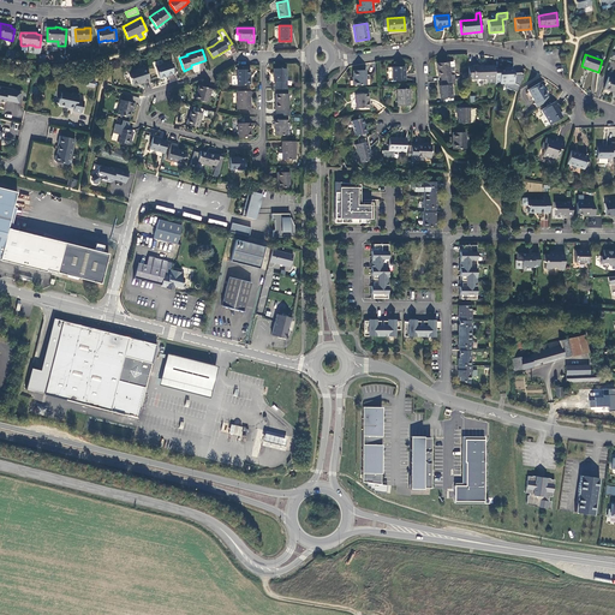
[(454,71),(453,61),(436,64),(437,77),(441,76),(441,81),(451,79),(455,79),(454,75),(449,75),(449,71),(454,71)]
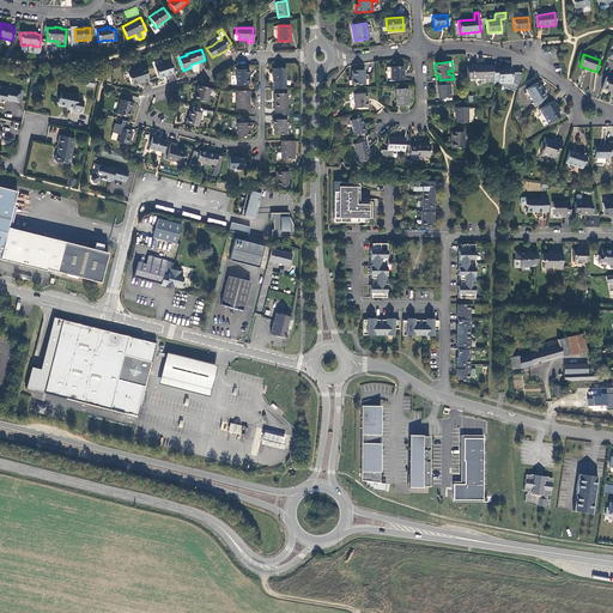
[(169,62),(155,66),(158,78),(173,73),(169,62)]
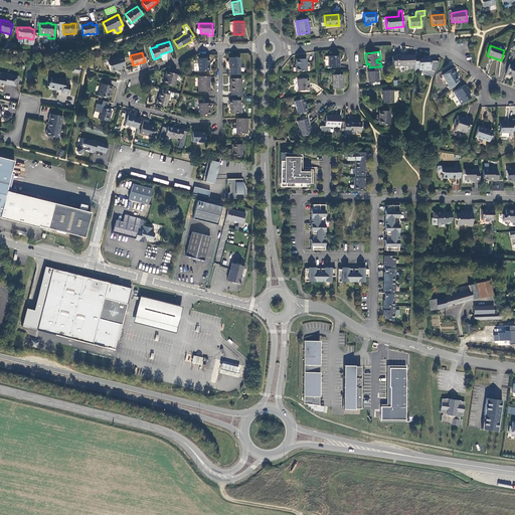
[(126,67),(122,55),(107,60),(110,70),(119,68),(120,69),(126,67)]
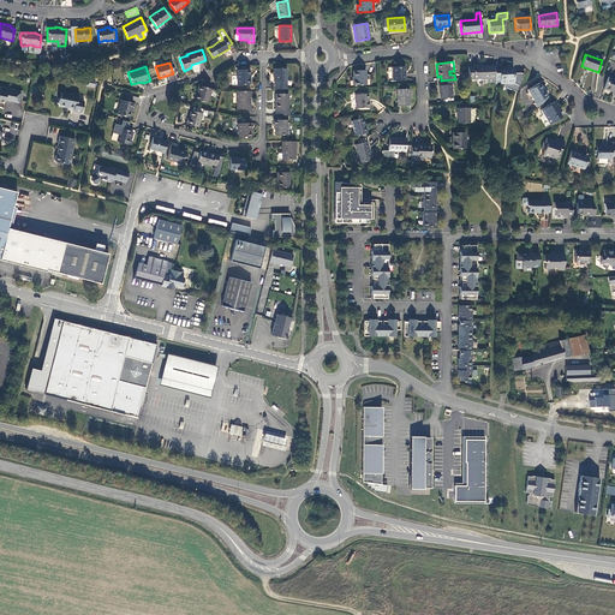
[(392,67),(393,81),(405,81),(404,66),(392,67)]
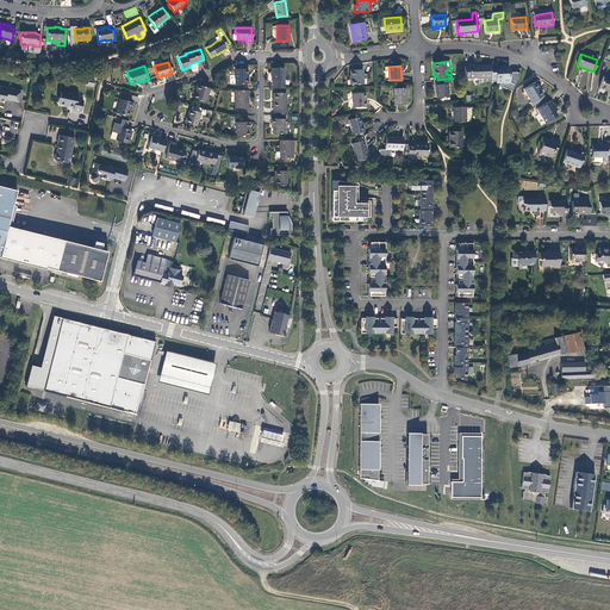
[(490,66),(465,66),(465,78),(465,79),(484,78),(484,82),(491,82),(490,69),(490,66)]
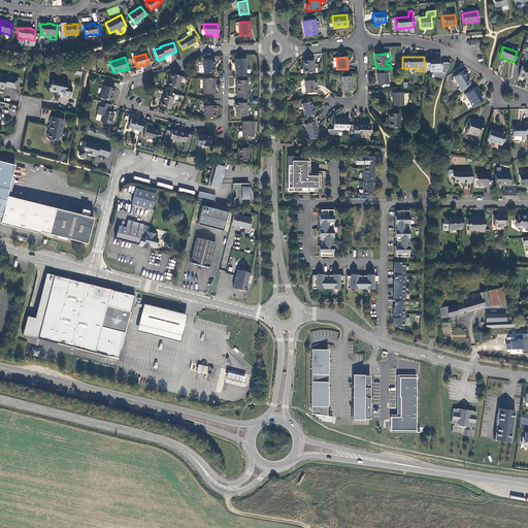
[(236,76),(245,76),(245,59),(235,59),(235,70),(236,70),(236,76)]
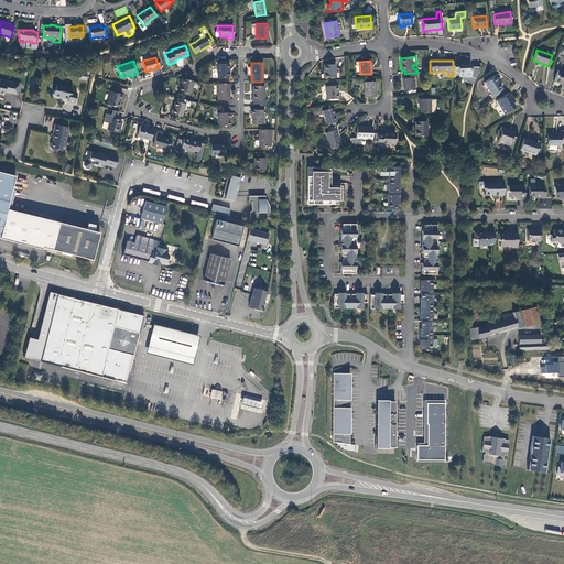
[(217,64),(217,77),(229,77),(229,72),(228,72),(228,64),(217,64)]
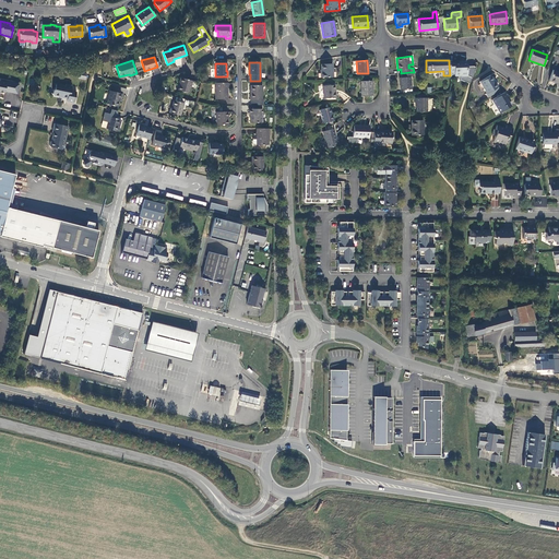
[(321,64),(321,78),(333,78),(332,63),(321,64)]
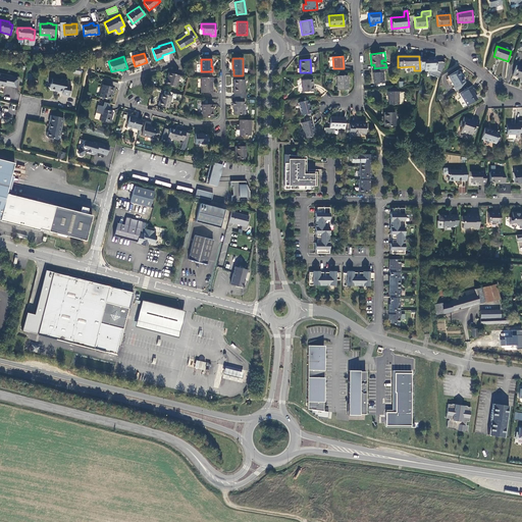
[(423,60),(423,59),(419,59),(420,70),(420,71),(435,71),(435,59),(423,60)]
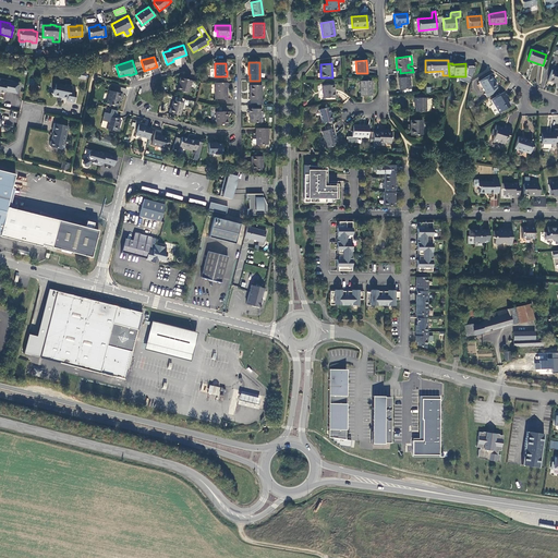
[(557,83),(557,72),(552,70),(547,81),(557,83)]
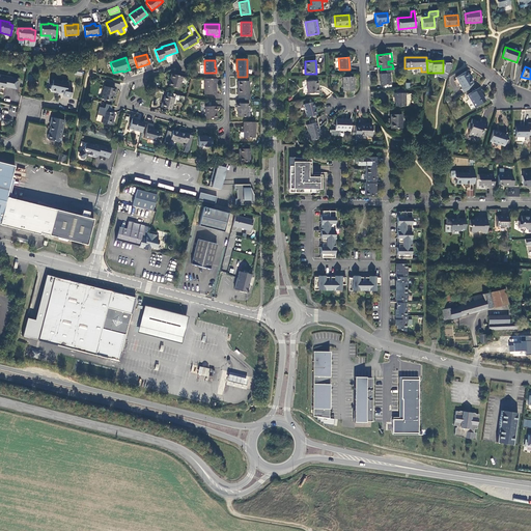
[(382,74),(379,74),(380,85),(390,84),(389,73),(389,68),(381,70),(382,74)]
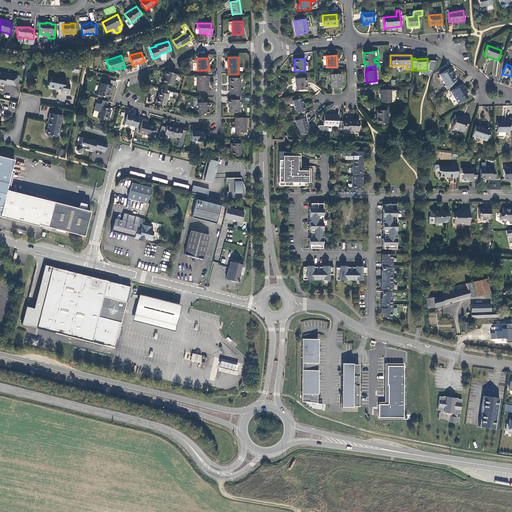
[(443,82),(445,85),(444,86),(446,89),(457,83),(455,80),(449,69),(439,75),(440,76),(438,78),(441,83),(443,82)]
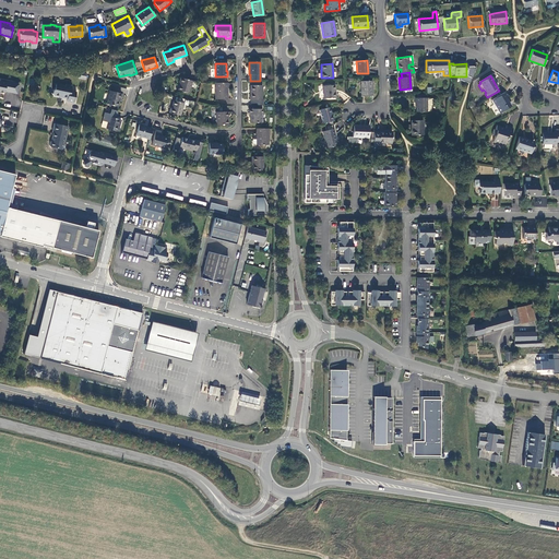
[(177,91),(189,94),(192,81),(180,78),(179,82),(177,91)]
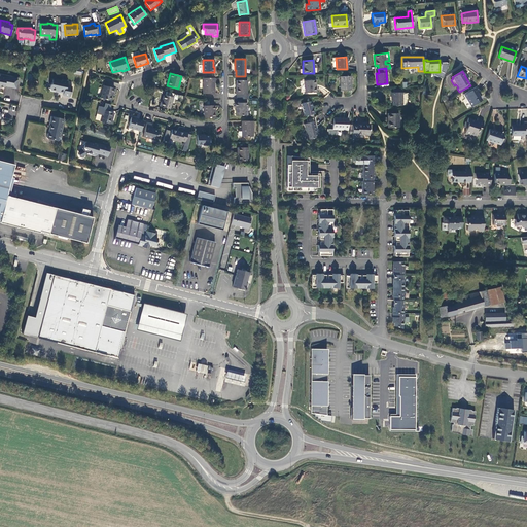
[(11,88),(13,78),(14,77),(0,75),(0,86),(2,88),(4,86),(4,85),(11,88)]
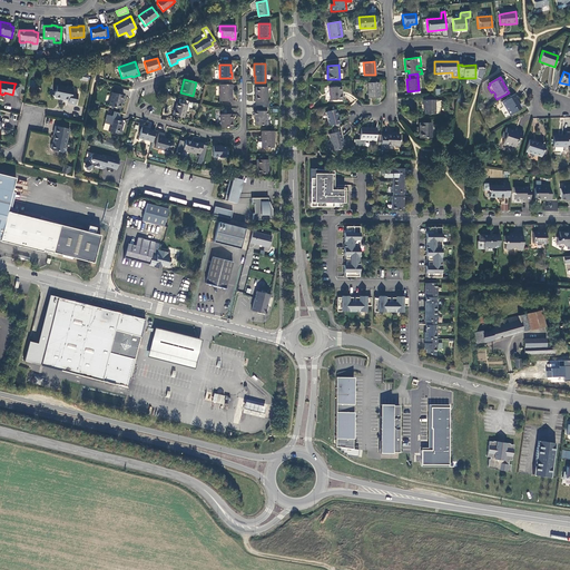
[(380,97),(379,82),(367,84),(367,98),(380,97)]
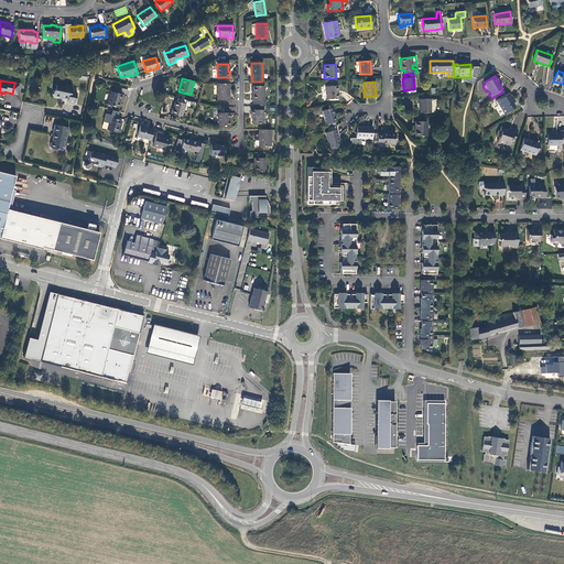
[(217,100),(229,100),(229,84),(217,84),(217,100)]
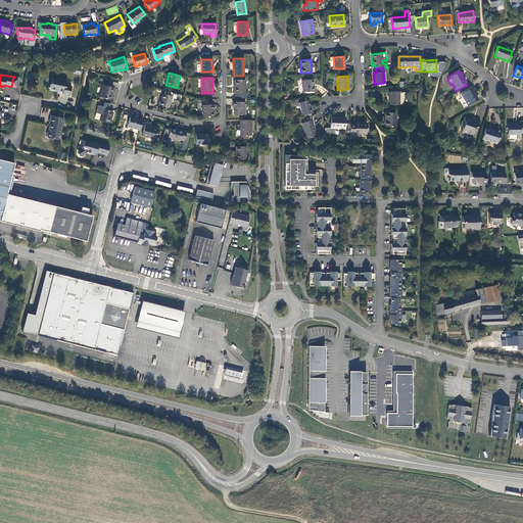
[(69,96),(72,86),(65,85),(66,80),(61,79),(61,81),(52,79),(51,84),(50,85),(49,88),(50,89),(58,91),(58,92),(62,93),(62,95),(69,96)]
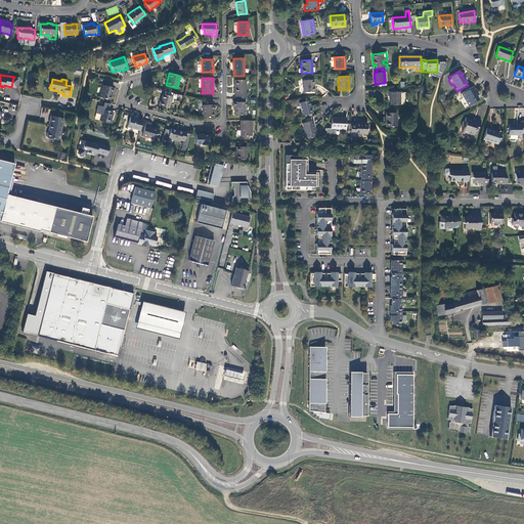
[(234,93),(235,93),(235,98),(247,98),(247,93),(246,93),(246,80),(234,80),(234,93)]
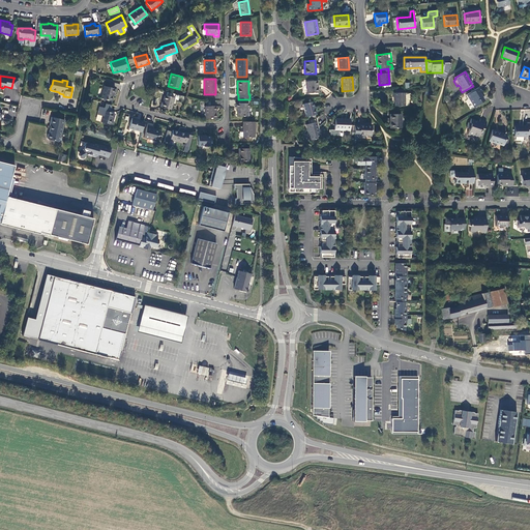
[(317,93),(321,93),(320,88),(317,87),(317,81),(306,81),(306,93),(317,93)]
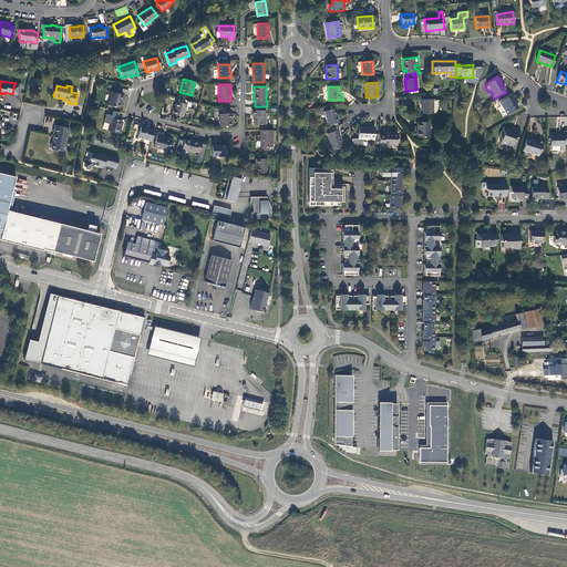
[(112,92),(107,105),(119,109),(121,101),(122,101),(123,95),(112,92)]
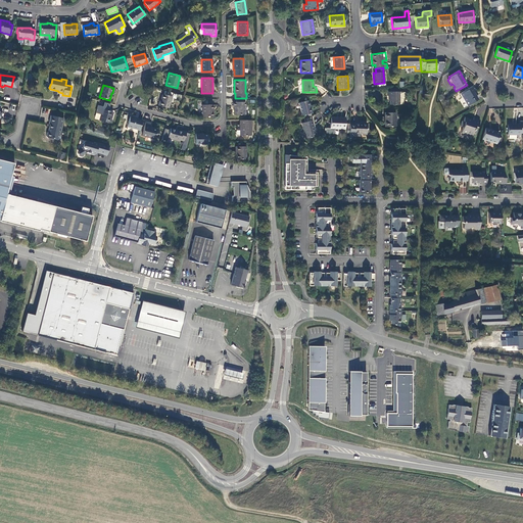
[(473,86),(460,94),(467,106),(476,100),(473,95),(475,94),(473,92),(475,90),(473,86)]
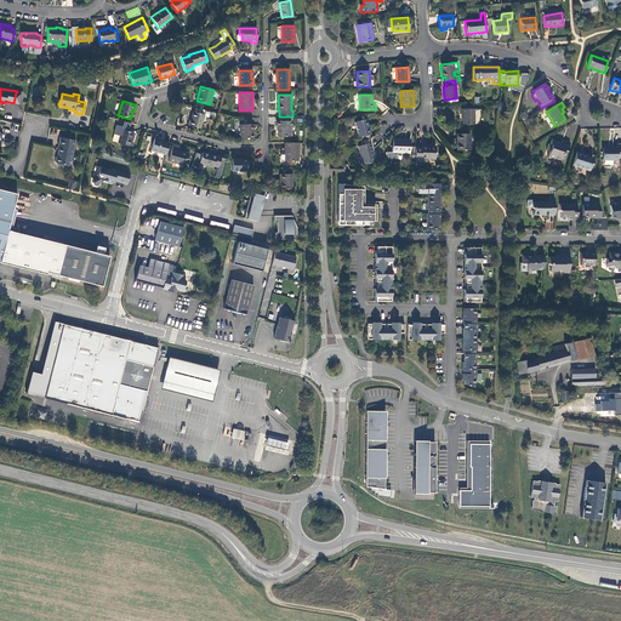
[(461,114),(462,114),(462,125),(474,125),(474,124),(474,109),(473,109),(463,109),(461,109),(461,114)]
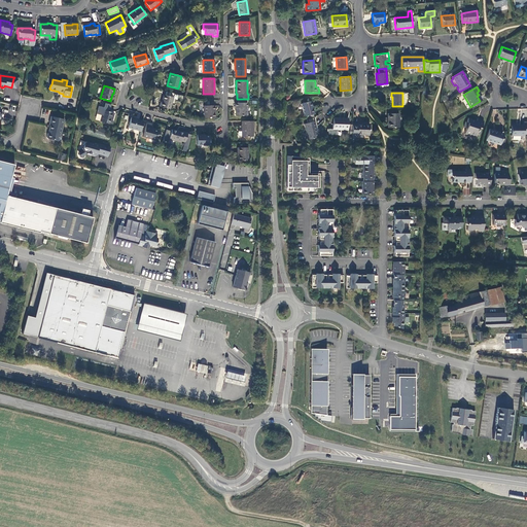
[(160,106),(170,109),(173,98),(164,95),(162,102),(161,102),(160,106)]
